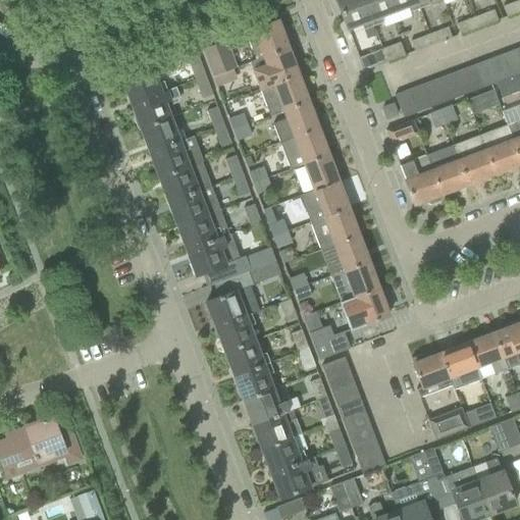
[(365,29),(374,26),(365,0),(339,0),(349,28),(363,22),(365,29)]
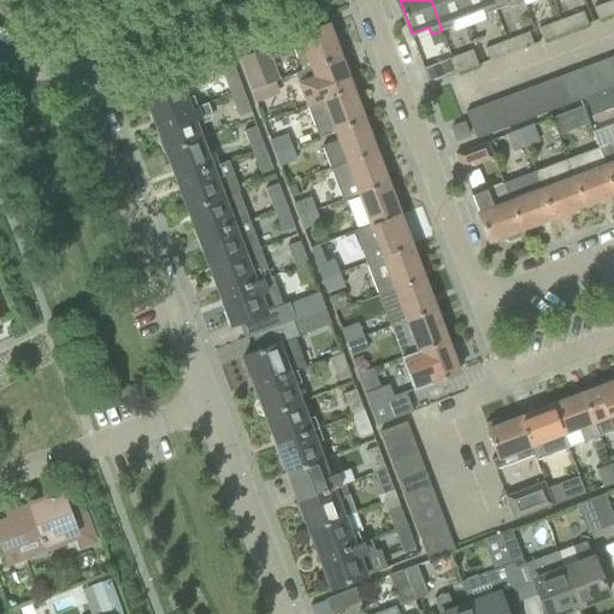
[(452,19),(467,13),(462,0),(431,0),(442,30),(454,25),(452,19)]
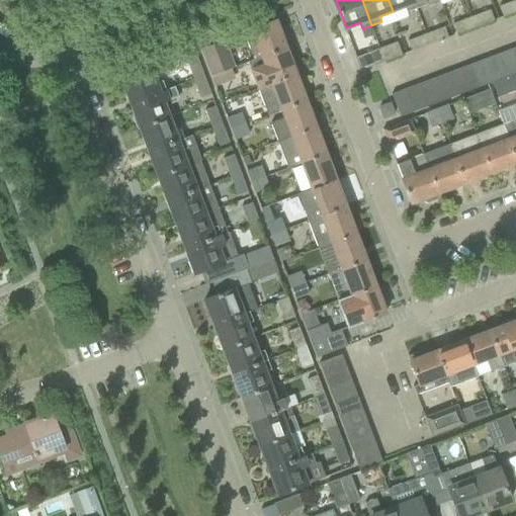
[(407,10),(417,6),(415,0),(389,0),(393,11),(406,6),(407,10)]
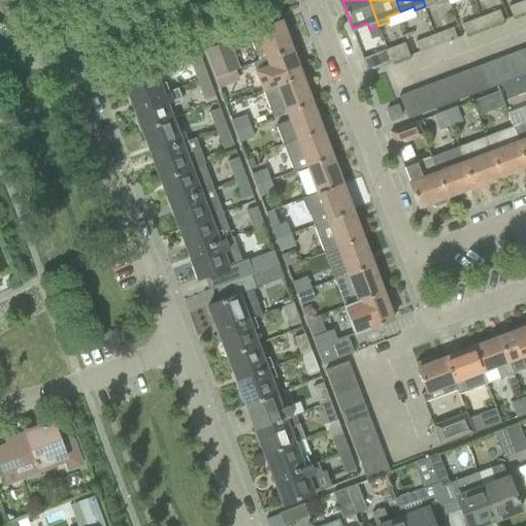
[(515,15),(525,11),(525,0),(520,0),(511,4),(515,15)]
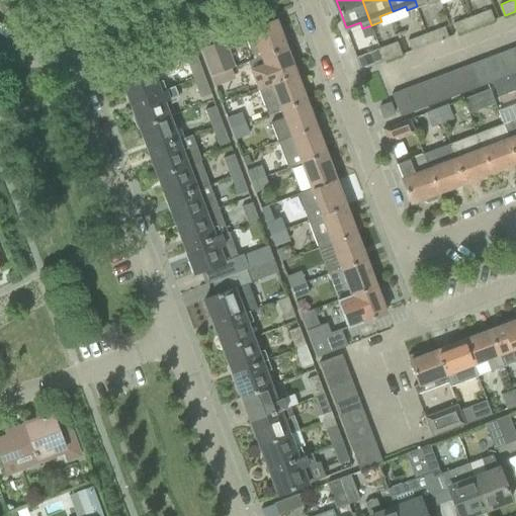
[(496,18),(495,17),(492,7),(473,14),(477,25),(496,18)]
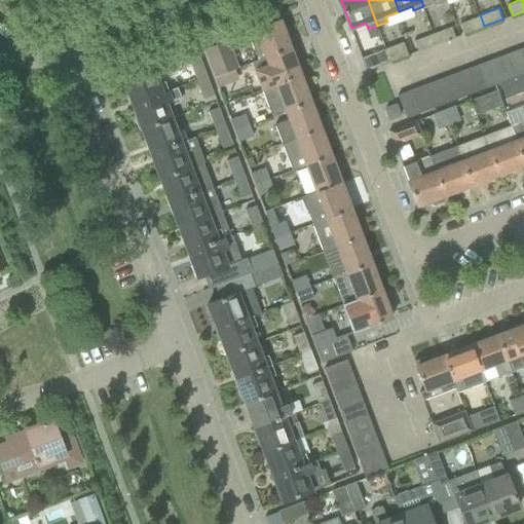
[(466,33),(484,26),(480,14),(461,22),(466,33)]
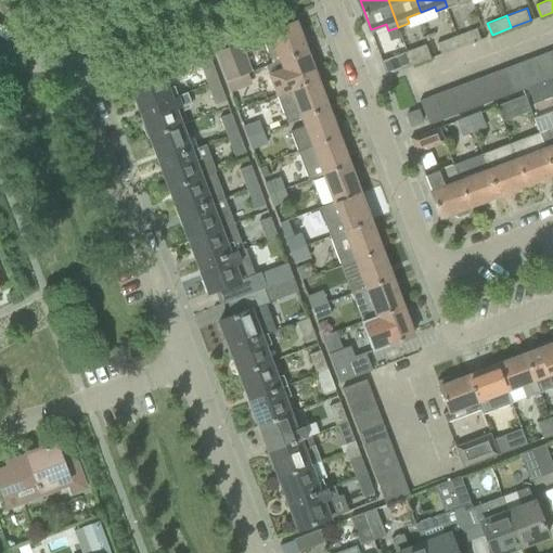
[(273,61),(307,48),(297,21),(262,34),(273,61)]
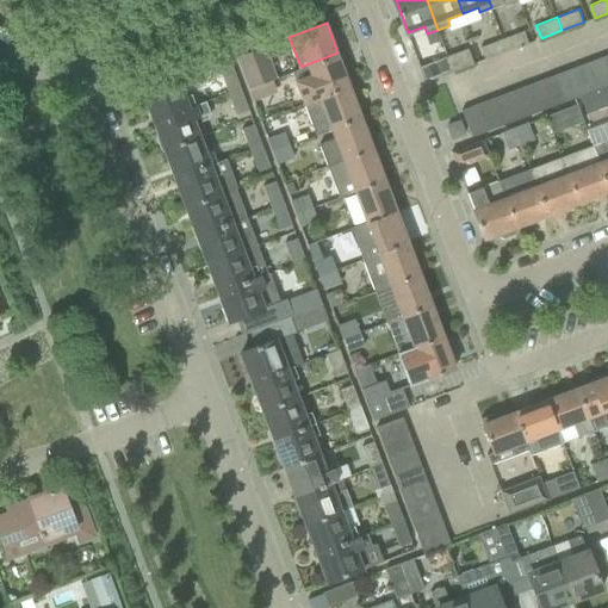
[(531,43),(529,41),(525,29),(503,37),(508,51),(531,43)]
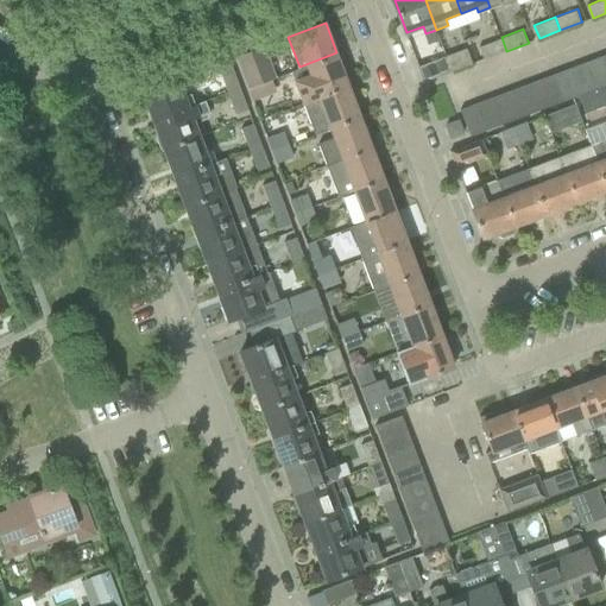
[(485,58),(506,51),(502,37),(480,45),(485,58)]
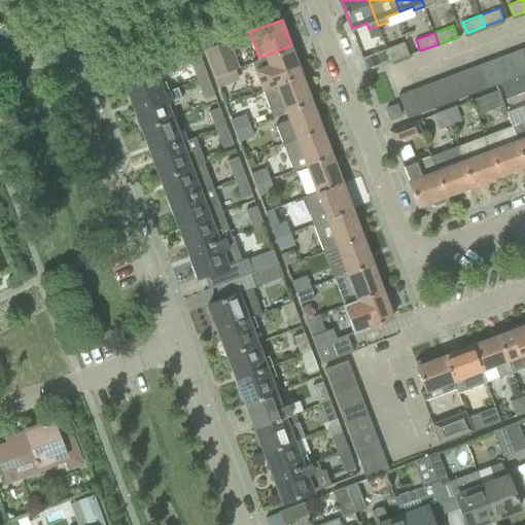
[(240,65),(231,39),(206,48),(215,74),(240,65)]
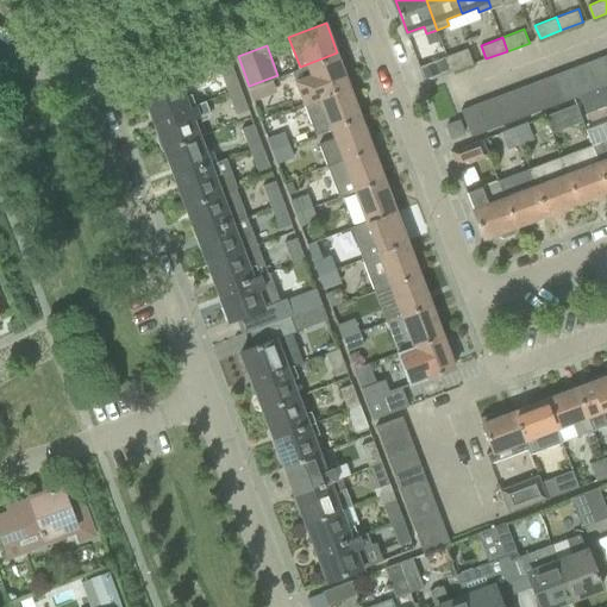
[(474,63),(474,61),(469,48),(448,56),(454,72),(474,63)]
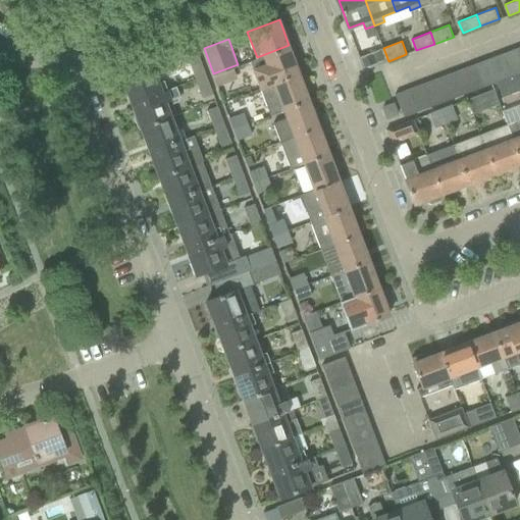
[(261,87),(299,72),(289,45),(257,57),(257,59),(252,61),(261,87)]
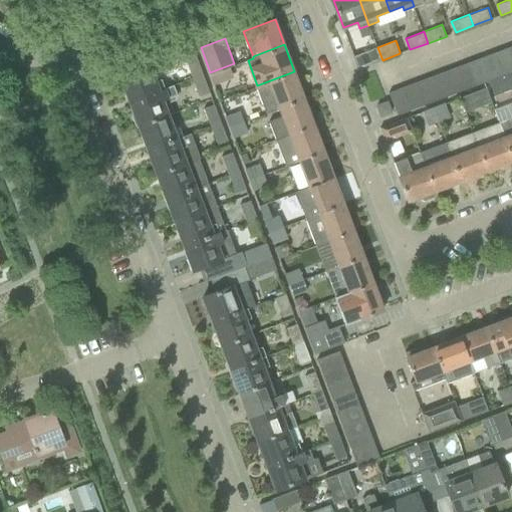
[(359,68),(382,60),(377,47),(354,55),(359,68)]
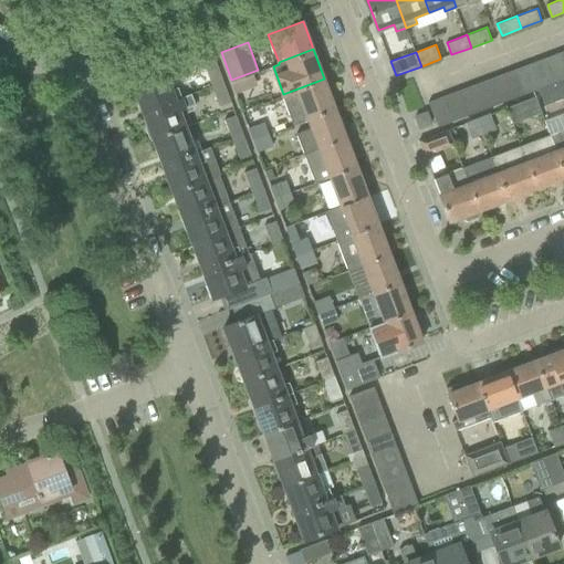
[(563,79),(563,65),(559,52),(544,58),(553,81),(562,77),(563,79)]
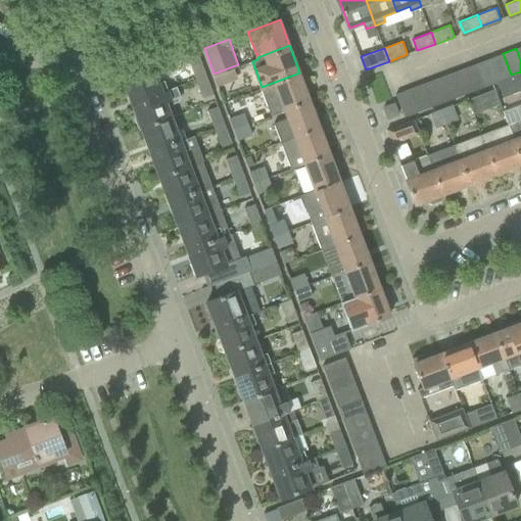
[(202,78),(207,77),(197,50),(188,54),(196,78),(201,76),(202,78)]
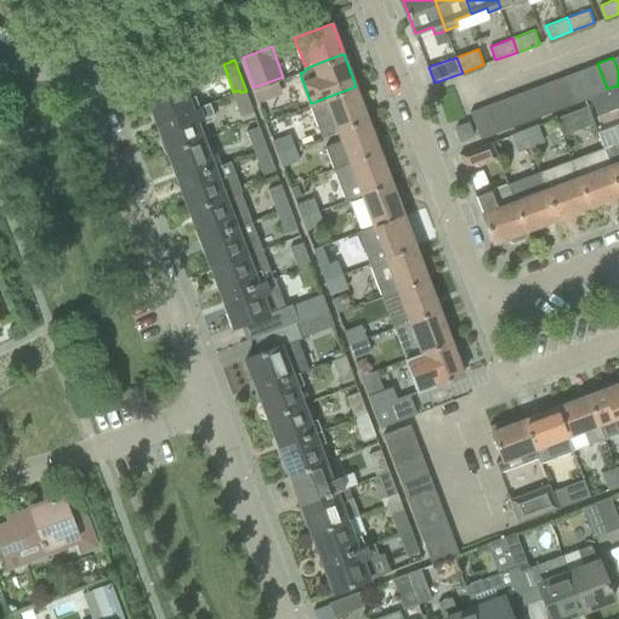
[(591,96),(592,95),(607,89),(597,63),(581,69),(591,96)]
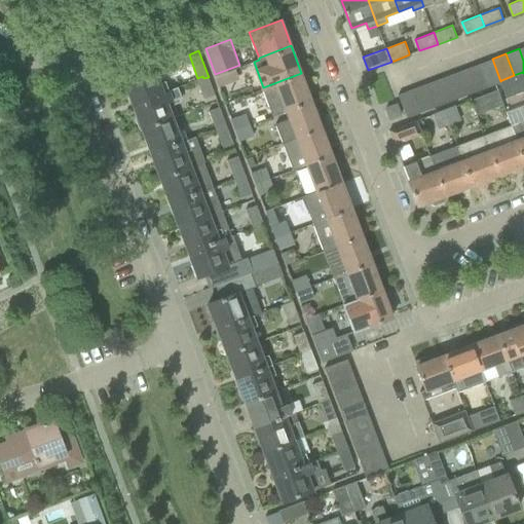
[(501,80),(500,81),(492,59),(480,64),(489,86),(501,81),(501,80)]
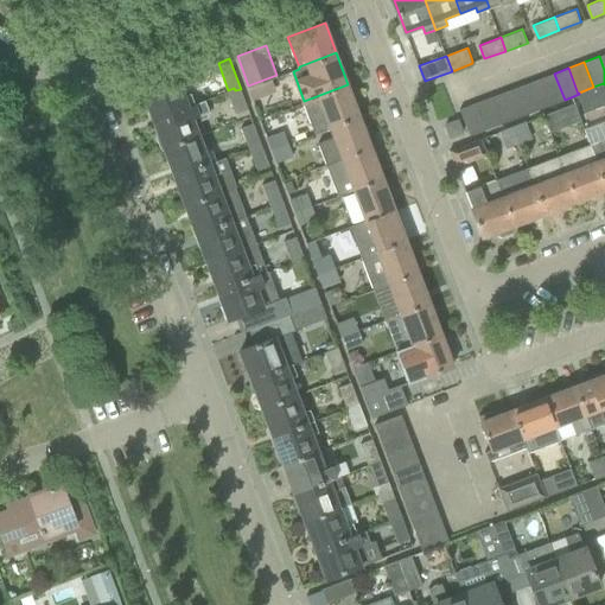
[(548,106),(565,100),(554,74),(537,80),(548,106)]
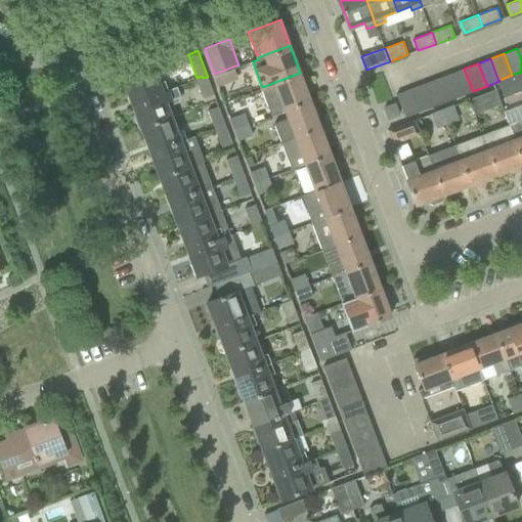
[(235,68),(240,67),(238,64),(214,74),(219,86),(240,79),(235,68)]
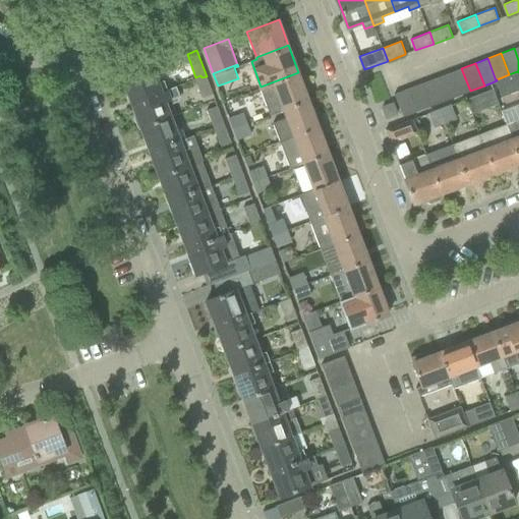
[(159,79),(154,67),(154,66),(122,78),(131,102),(168,89),(164,77),(159,79)]
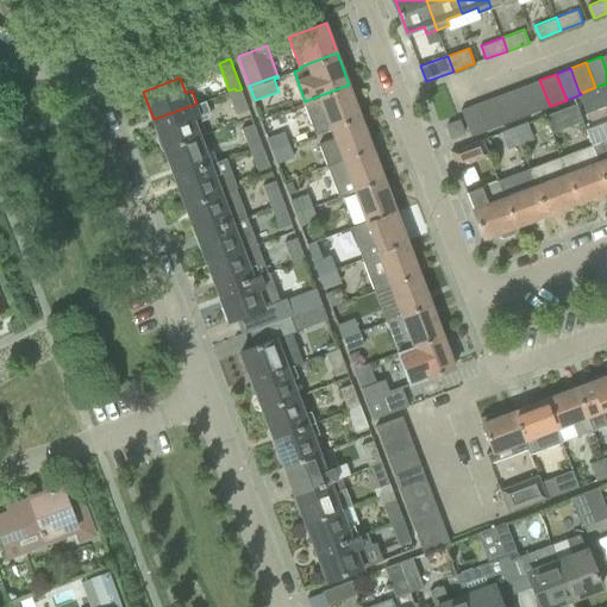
[(534,112),(550,106),(539,80),(524,86),(534,112)]
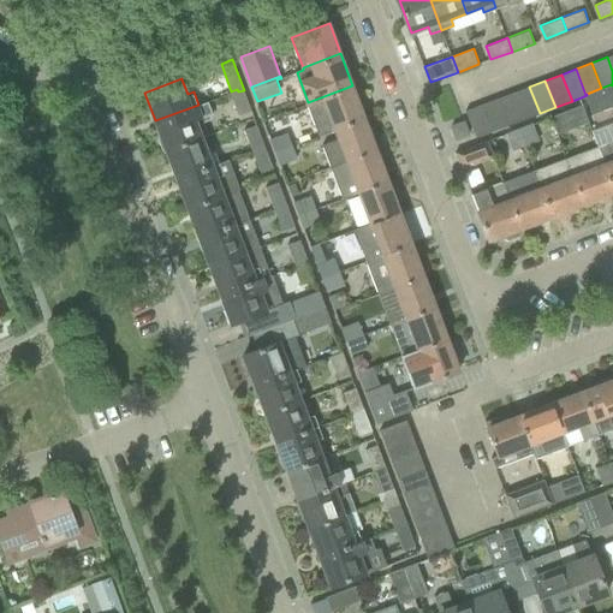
[(612,85),(611,84),(601,88),(587,94),(587,95),(594,113),(612,106),(612,85)]
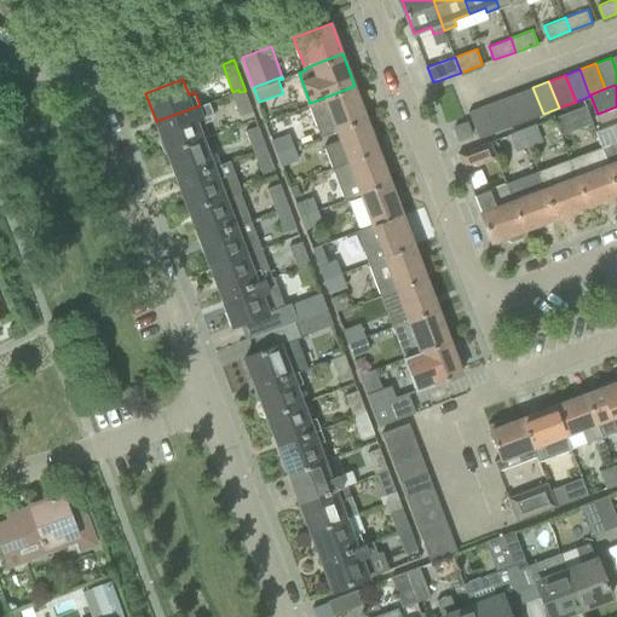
[(322,134),(367,116),(355,86),(310,103),(322,134)]
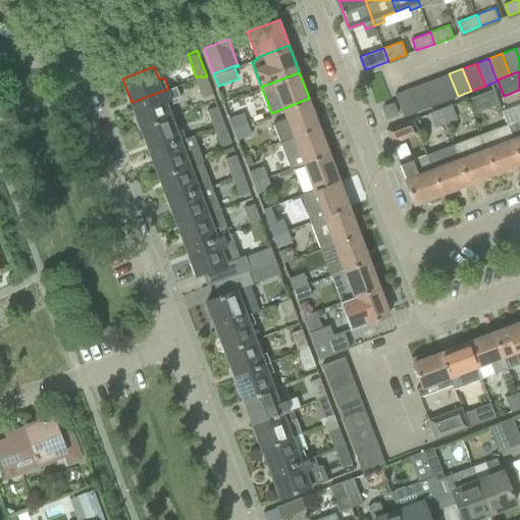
[(444,102),(458,96),(449,73),(435,79),(444,102)]
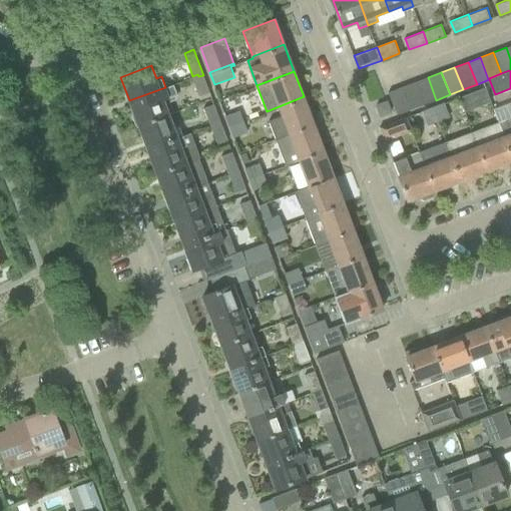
[(203,75),(198,76),(197,74),(192,76),(199,95),(209,91),(203,75)]
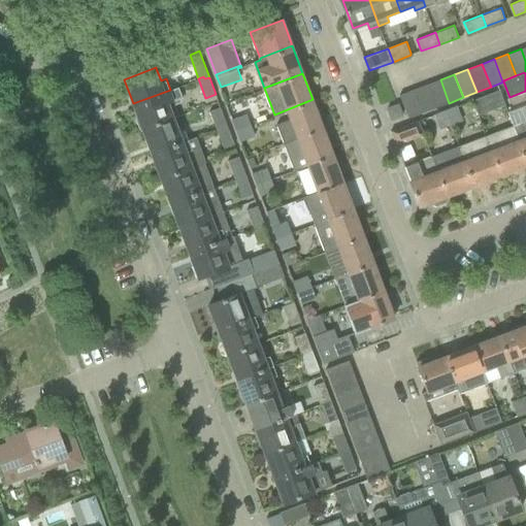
[(435,107),(449,103),(440,79),(427,85),(435,107)]
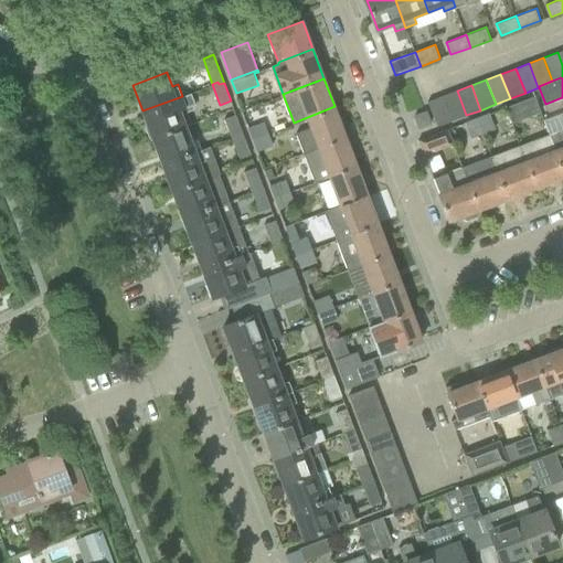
[(453,120),(466,115),(457,91),(443,96),(453,120)]
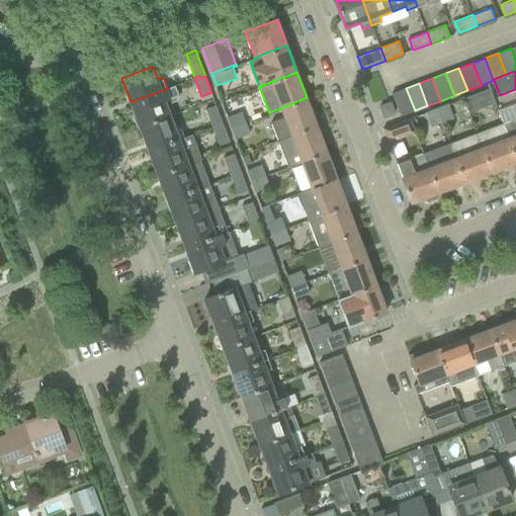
[(177,95),(180,94),(176,84),(167,88),(131,101),(136,114),(135,116),(138,125),(140,126),(176,112),(172,101),(178,98),(177,95)]
